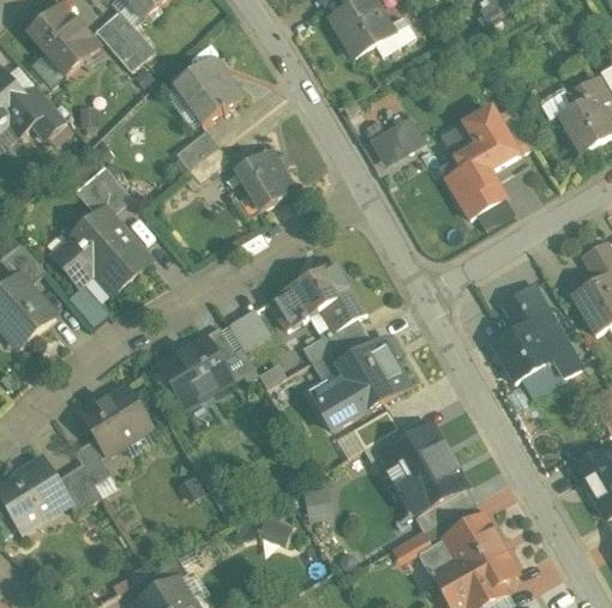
[(126,0),(144,20),(167,0),(126,0)]
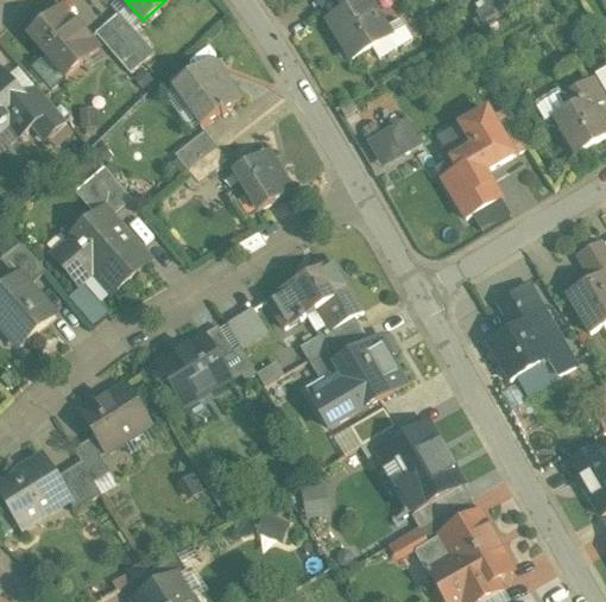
[(351,0),(353,4),(328,19),(351,56),(371,44),(387,33),(384,26),(368,0),(351,0)]
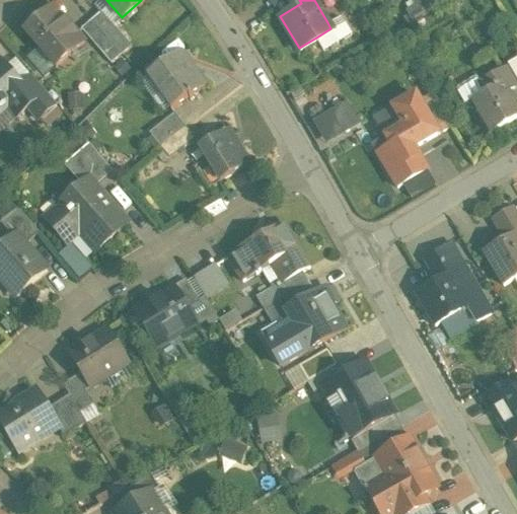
[(83,40),(53,4),(24,28),(55,64),(83,40)]
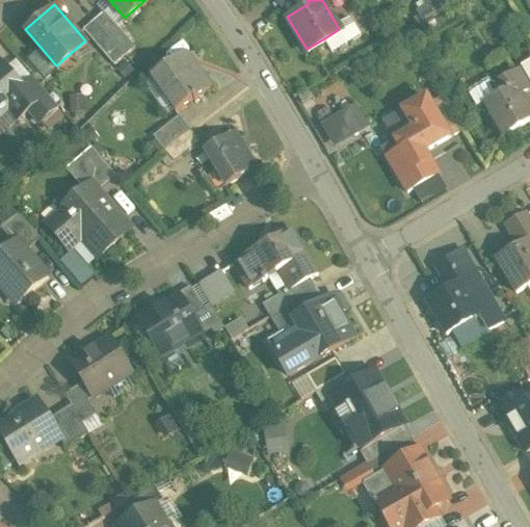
[(348,15),(336,23),(339,29),(324,38),(330,49),(359,32),(348,15)]
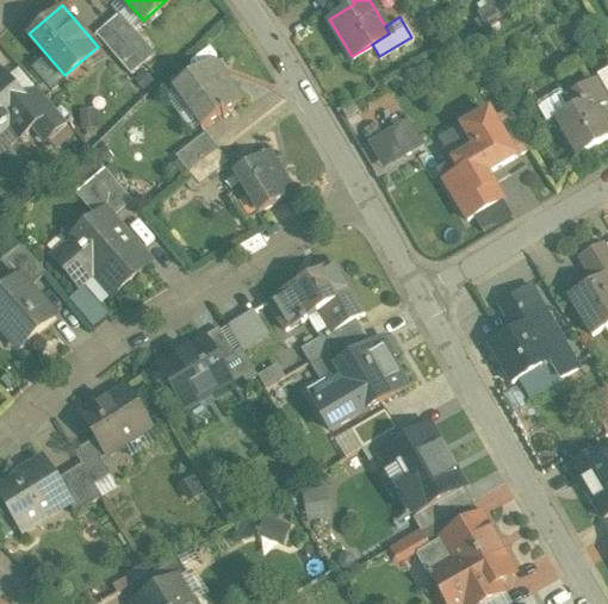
[(153,51),(126,20),(115,29),(106,19),(106,20),(142,61),(153,51)]
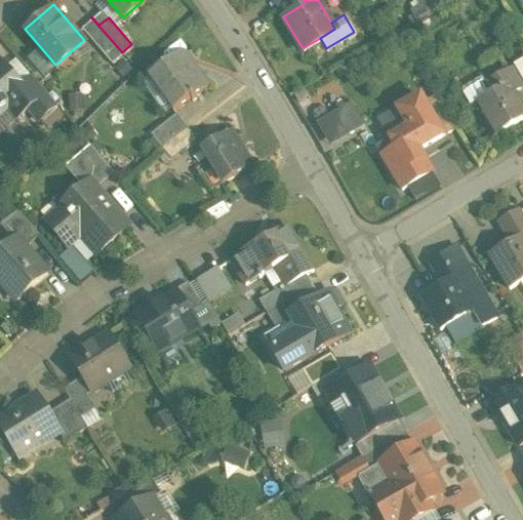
[(122,52),(91,17),(81,27),(104,52),(114,44),(121,52),(122,52)]
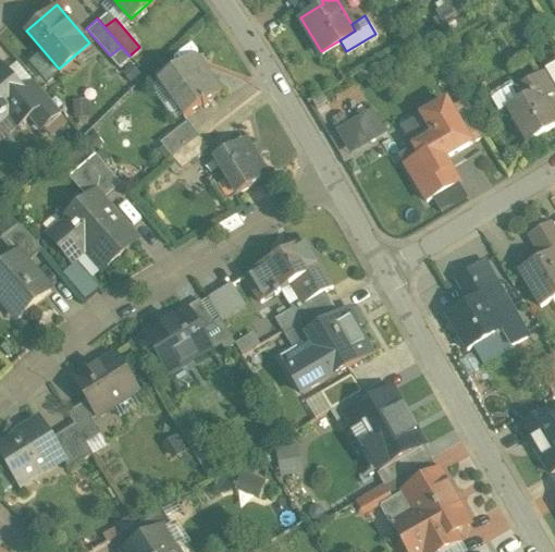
[(192,52),(160,75),(186,111),(200,100),(201,102),(218,90),(192,52)]
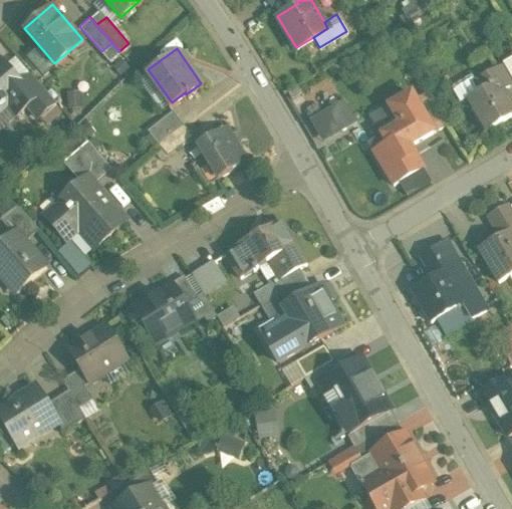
[(0,62),(0,105),(10,97),(23,86),(22,85),(0,59),(0,62)]
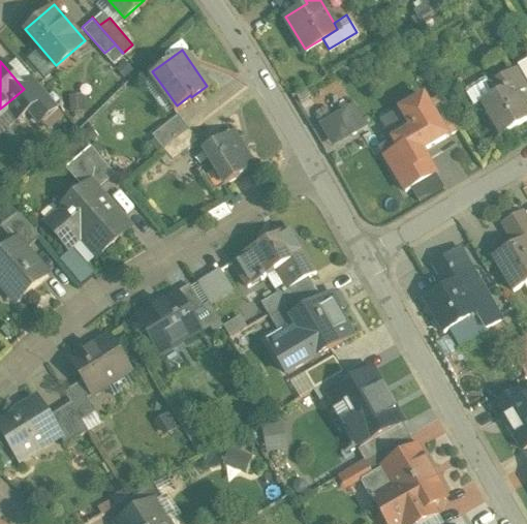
[(526,78),(518,63),(507,70),(519,90),(526,85),(526,78)]
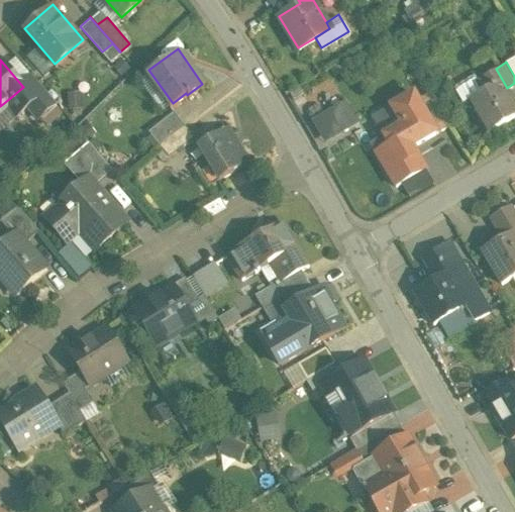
[(507,88),(496,69),(478,79),(483,89),(470,97),(489,129),(514,113),(514,107),(505,90),(507,88)]
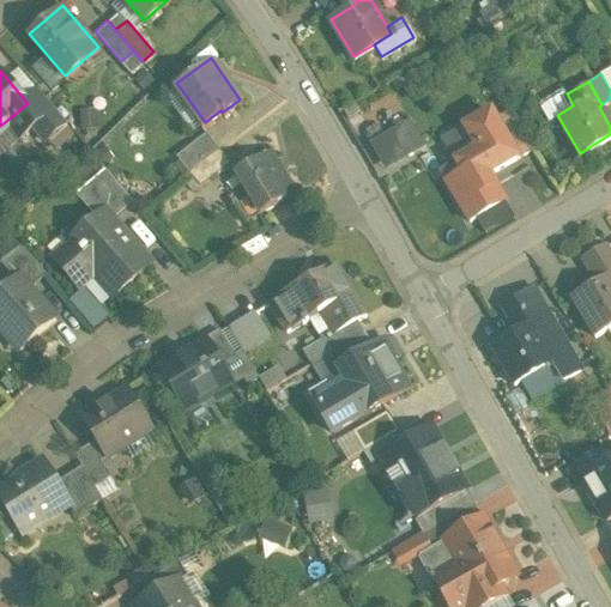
[(64,120),(38,90),(26,102),(28,103),(12,116),(24,131),(31,123),(43,138),(64,120)]
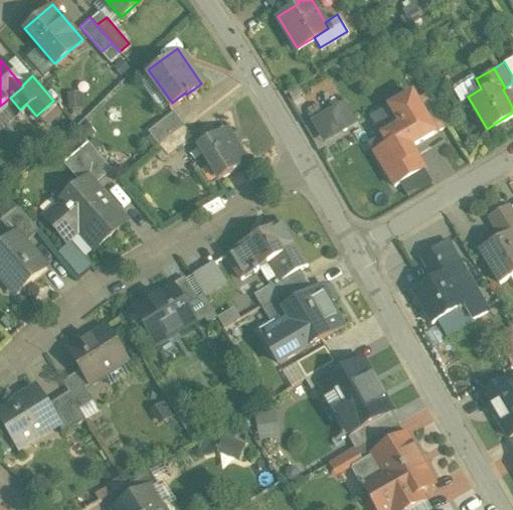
[(411,92),(389,105),(399,123),(400,123),(411,117),(422,110),(411,92)]
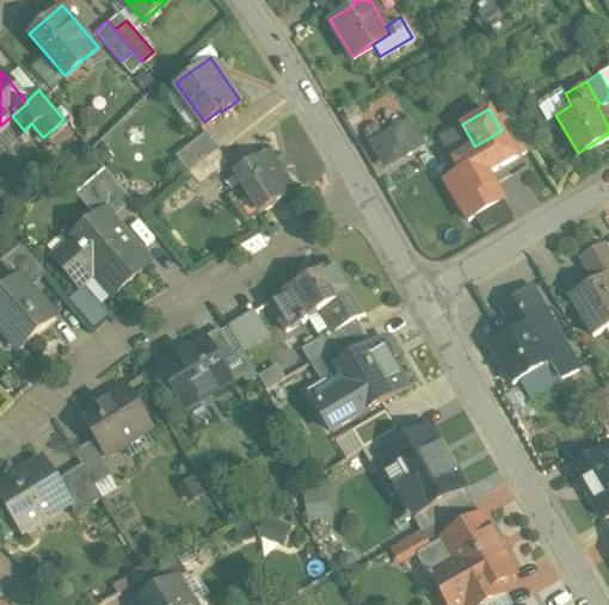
[(377,166),(422,143),(407,115),(363,136),(377,166)]
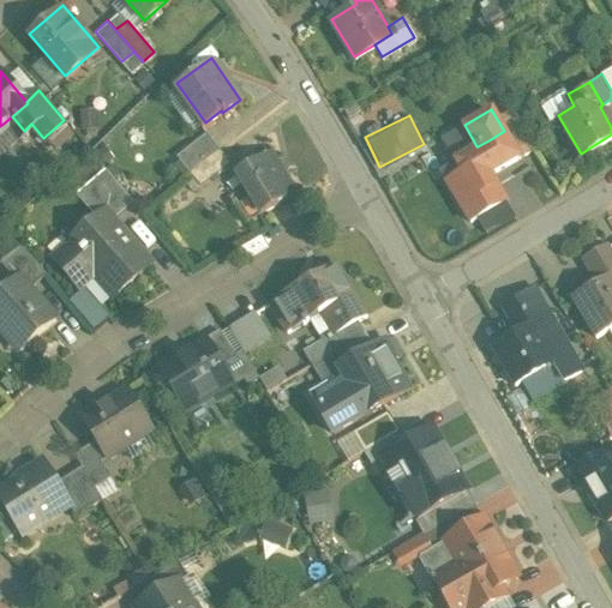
[(205,131),(175,154),(187,169),(217,145),(205,131)]
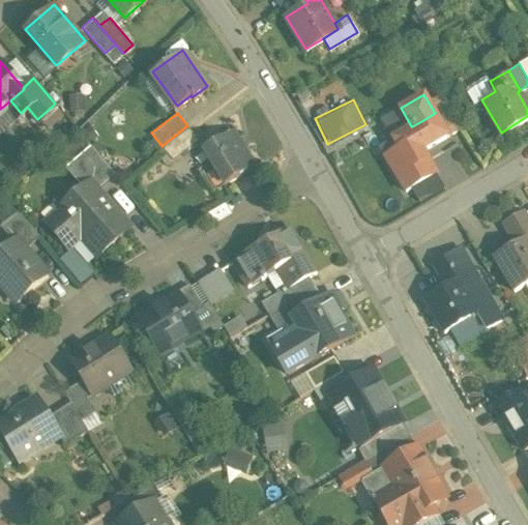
[(446,134),(435,113),(423,120),(435,140),(446,134)]
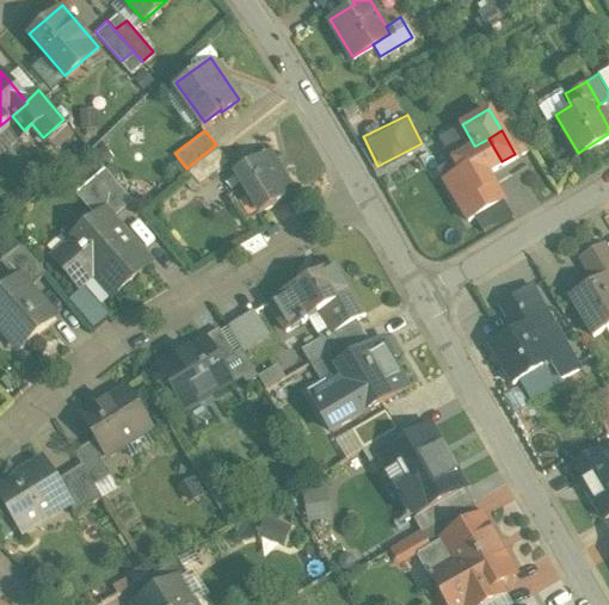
[(502,161),(488,139),(475,146),(490,170),(502,161)]
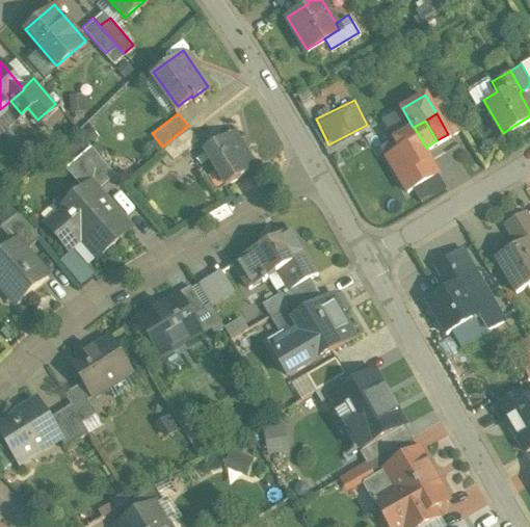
[(188,126),(162,147),(173,159),(199,139),(188,126)]
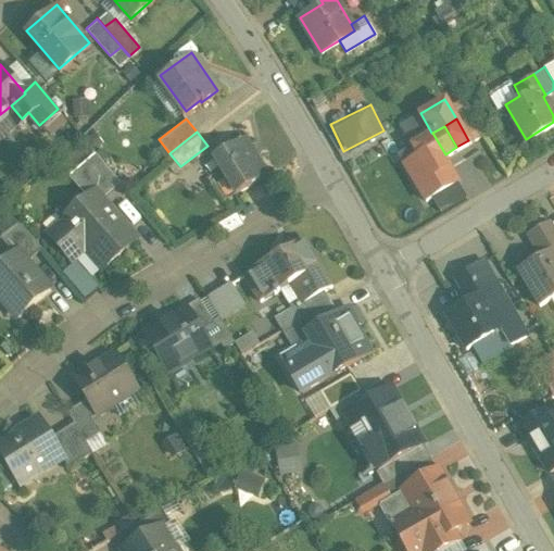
[(431,133),(413,143),(418,154),(403,163),(404,164),(405,164),(424,197),(424,198),(456,179),(456,178),(455,178),(442,155),(445,154),(432,133),(431,133)]
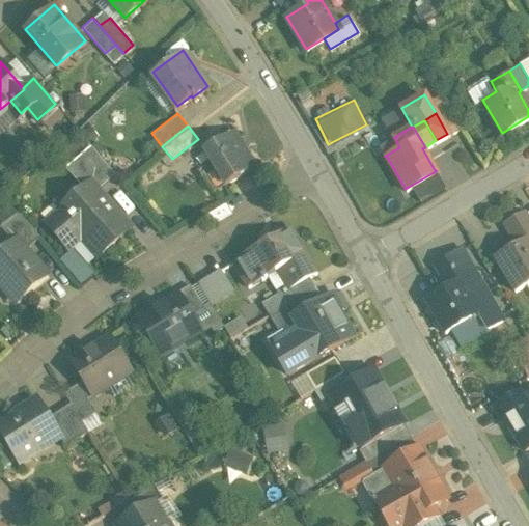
[(231,131),(203,147),(225,183),(253,166),(231,131)]
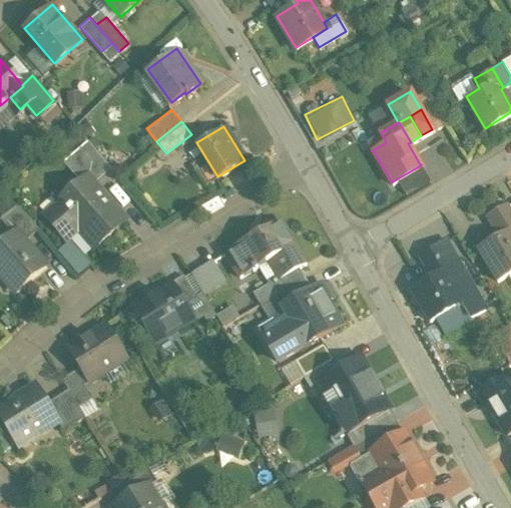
[(109,166),(86,139),(67,155),(84,175),(86,174),(92,181),(109,166)]
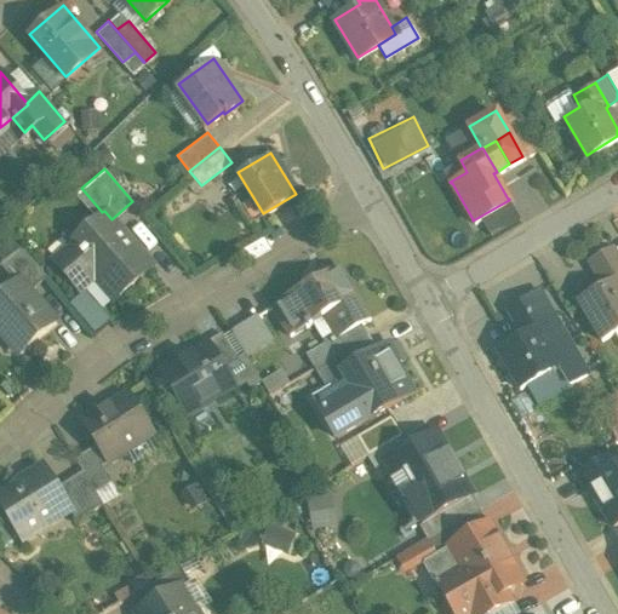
[(112,219),(104,211),(102,212),(68,242),(69,245),(53,259),(76,286),(93,271),(114,296),(150,263),(112,219)]
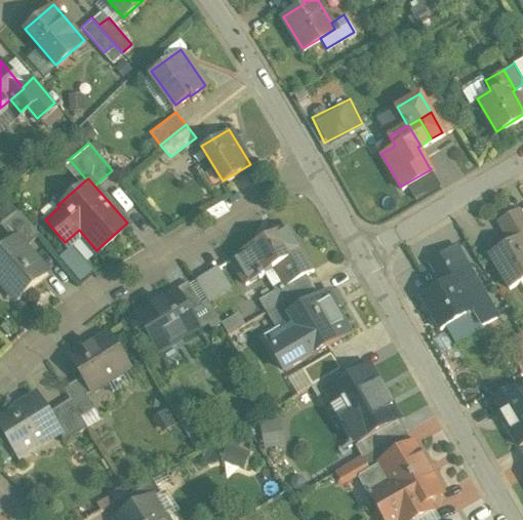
[(16,207),(0,222),(0,224),(11,236),(14,234),(24,245),(38,232),(16,207)]
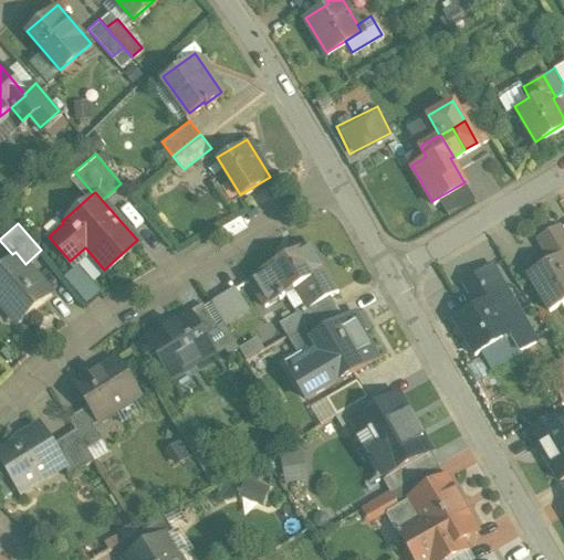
[(563,234),(559,224),(538,236),(544,247),(563,235),(563,234)]
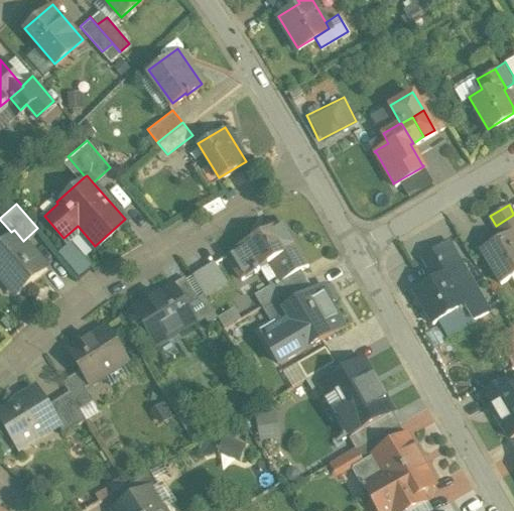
[(502,236),(481,249),(500,281),(513,272),(513,231),(513,230),(513,215),(496,226),(502,236)]
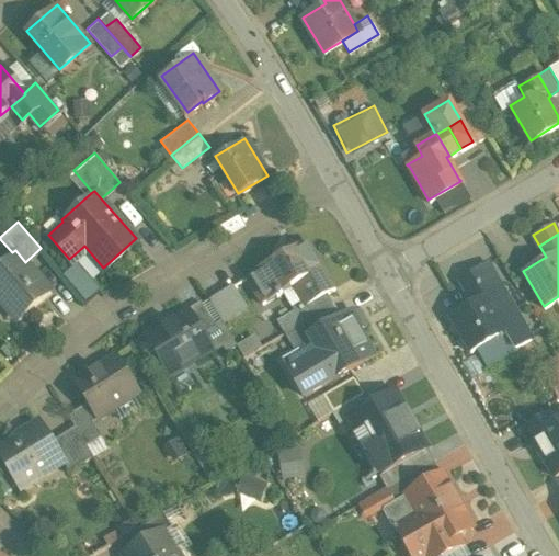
[(333,286),(305,239),(246,274),(261,301),(275,293),(276,294),(281,291),(280,291),(296,281),(308,299),(308,301),(326,291),(333,286)]
